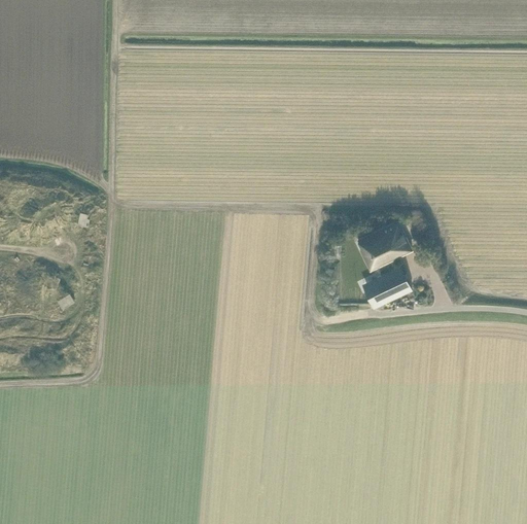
[(86,220),(88,216),(80,214),(77,226),(88,229),(90,221),(86,220)]
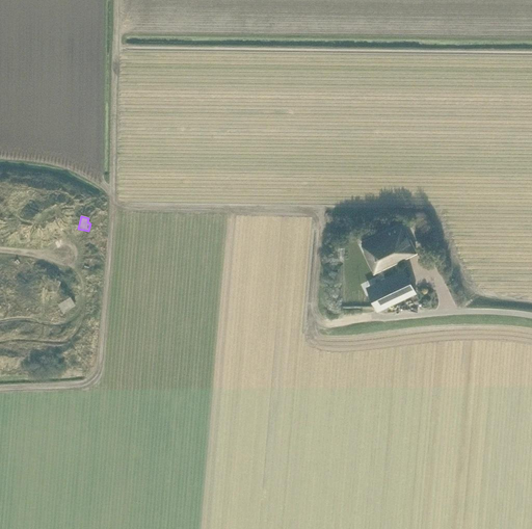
[(375,274),(417,253),(402,225),(362,244),(366,253),(365,254),(375,274)]
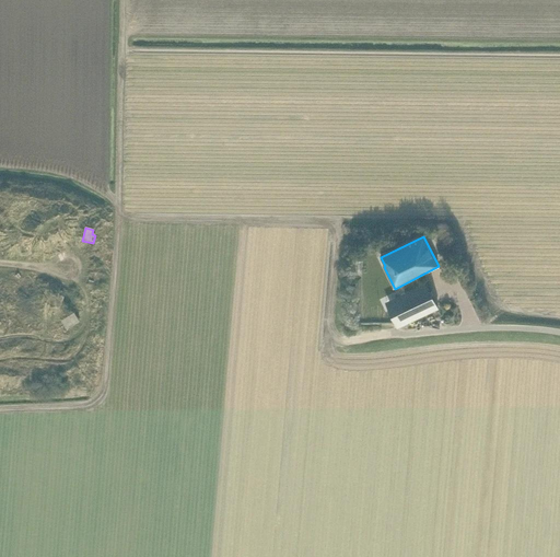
[(398,327),(436,309),(424,285),(386,304),(398,327)]
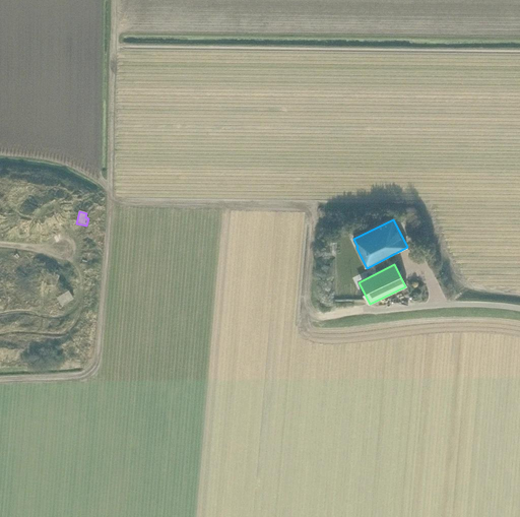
[(54,274),(43,270),(38,282),(50,286),(48,289),(51,291),(52,291),(53,288),(55,288),(56,286),(59,276),(57,276),(58,273),(55,272),(54,274)]
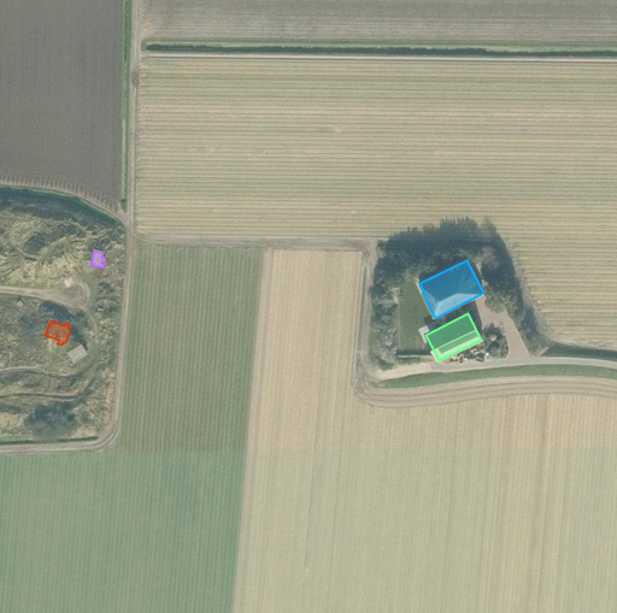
[(74,363),(87,353),(81,345),(68,354),(74,363)]
